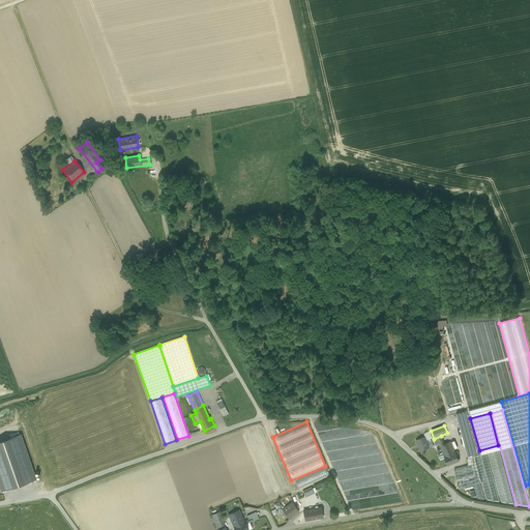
[(465,435),(460,437),(464,445),(468,443),(465,435)]
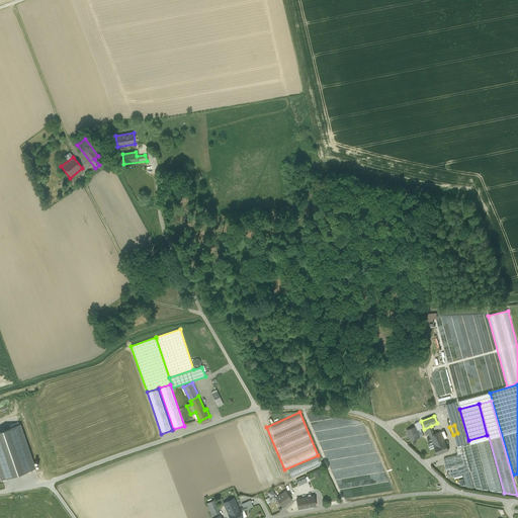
[(33,468),(19,427),(0,433),(0,473),(2,480),(33,468)]
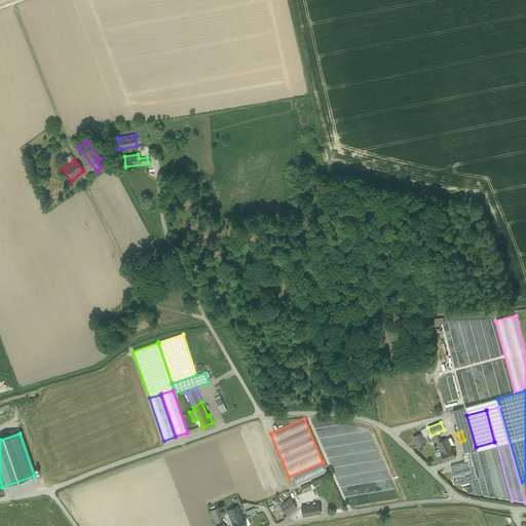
[(422,434),(413,437),(417,448),(426,444),(423,437),(422,434)]
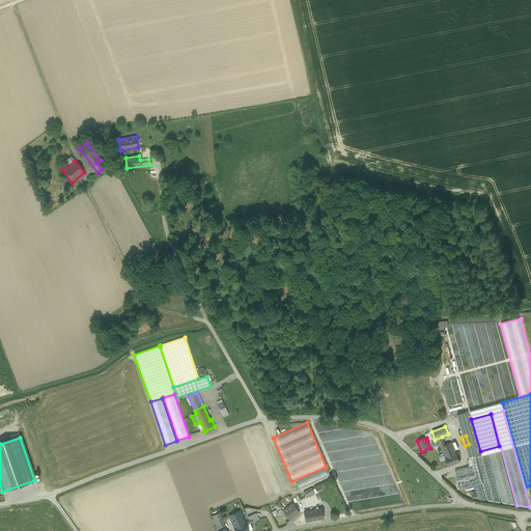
[(445,445),(441,447),(446,457),(456,453),(454,450),(458,449),(454,441),(445,445)]
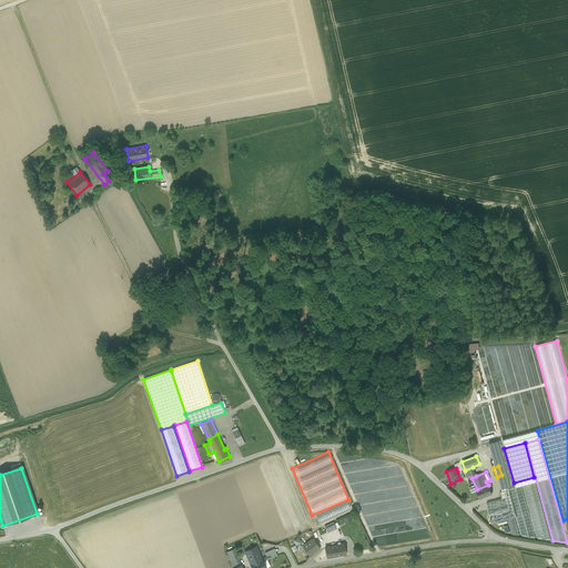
[(535,483),(523,486),(537,538),(550,540),(535,483)]
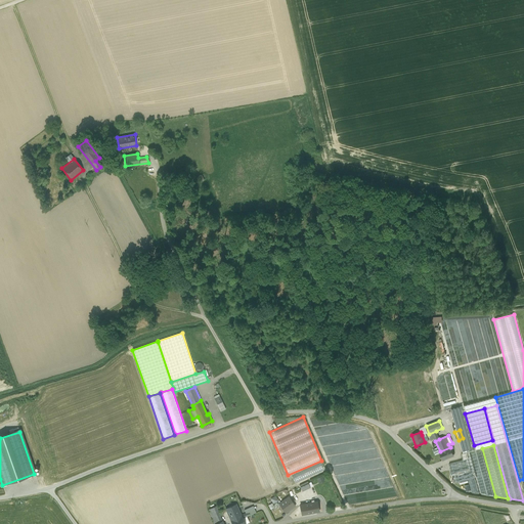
[(440,451),(443,460),(453,455),(450,447),(440,451)]
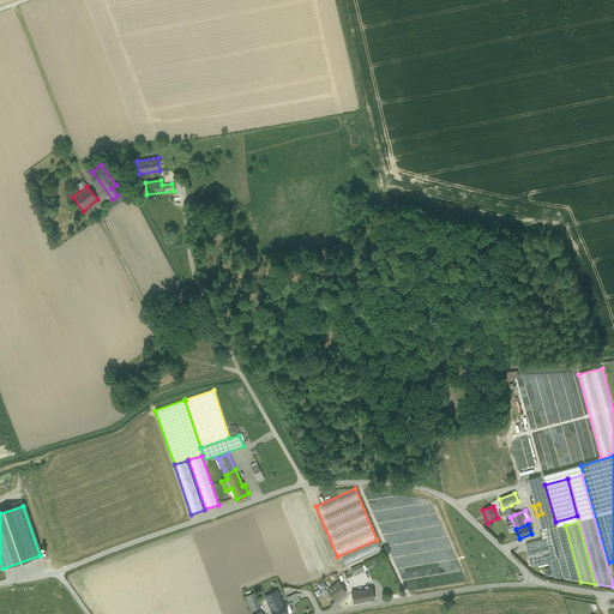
[(564,525),(551,529),(558,559),(564,579),(579,582),(564,525)]
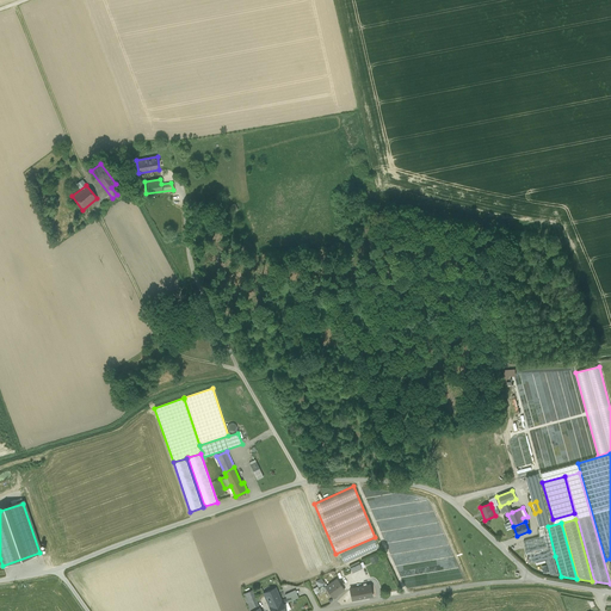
[(548,526),(538,529),(539,536),(524,541),(530,563),(545,559),(554,556),(555,556),(548,526)]
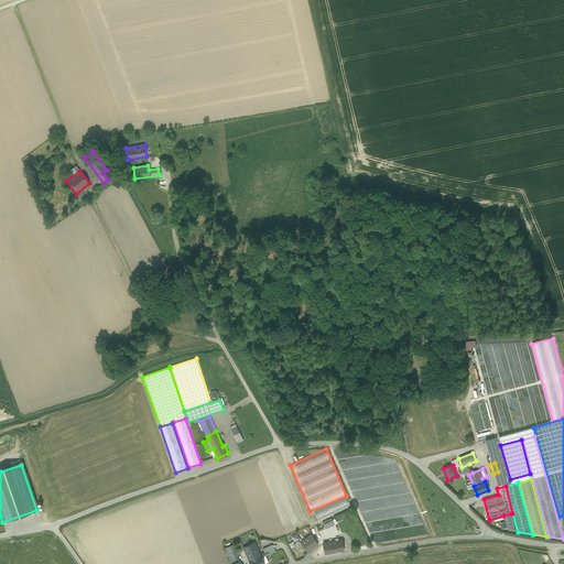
[(344,498),(314,512),(318,521),(348,507),(344,498)]
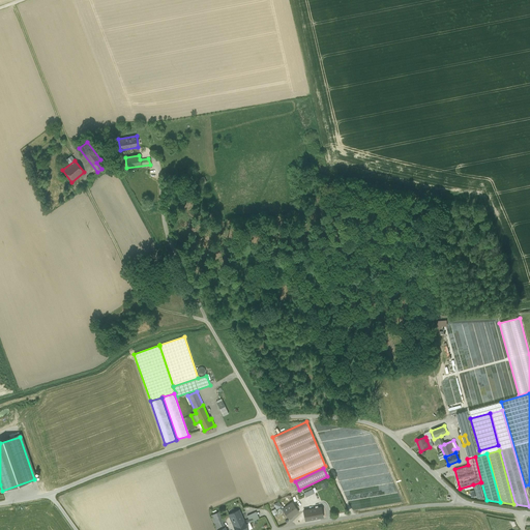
[(480,482),(473,484),(477,498),(484,500),(480,482)]
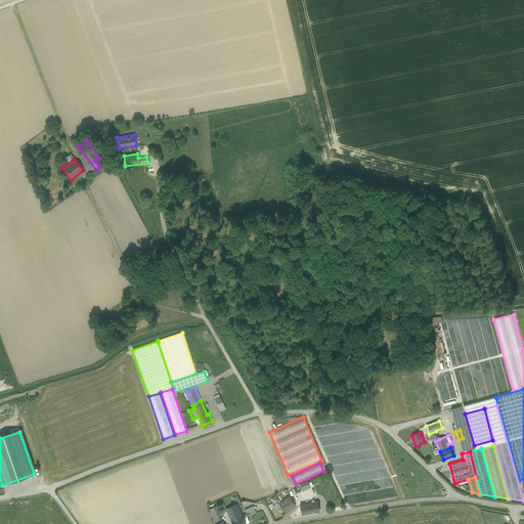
[(314,479),(308,481),(310,487),(316,484),(314,479)]
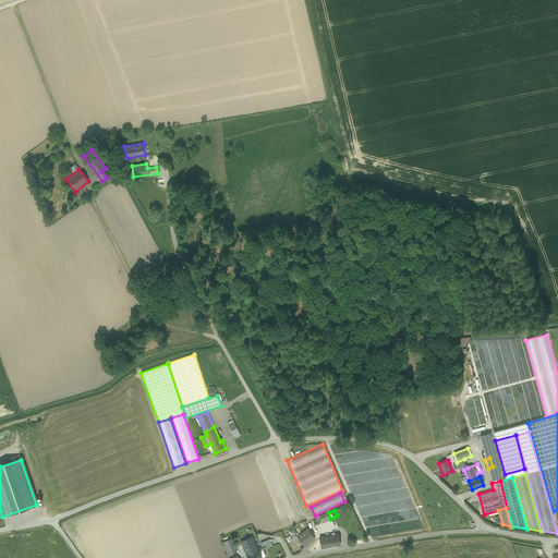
[(328,512),(318,517),(322,523),(330,519),(328,512)]
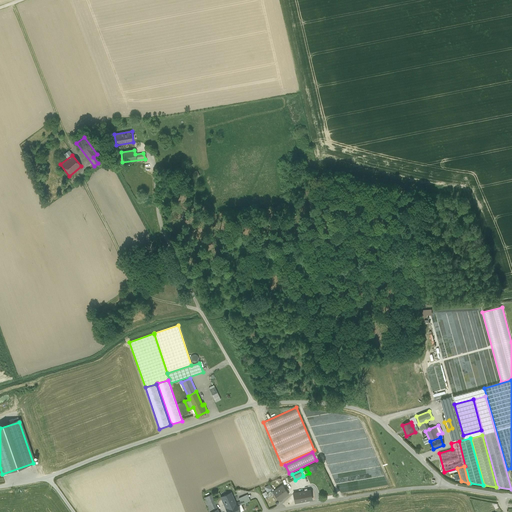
[(283,486),(273,492),(279,501),(289,494),(283,486)]
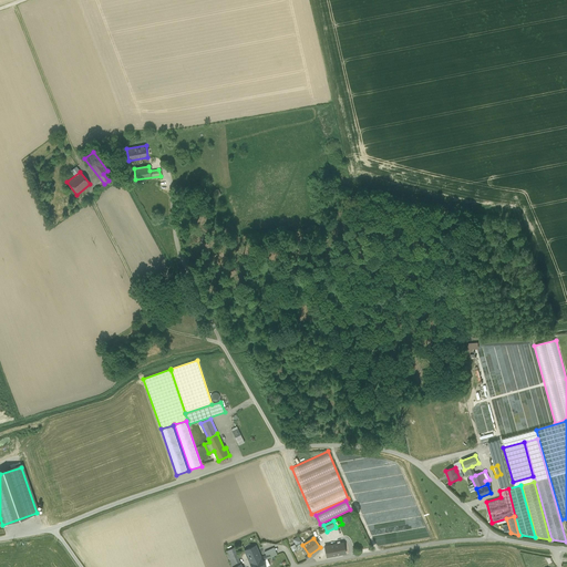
[(343,543),(325,546),(327,557),(346,553),(343,543)]
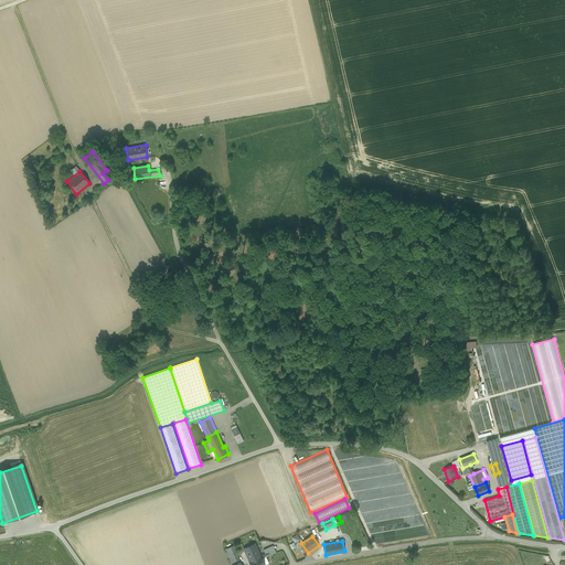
[(256,545),(245,550),(251,562),(260,557),(260,556),(256,545)]
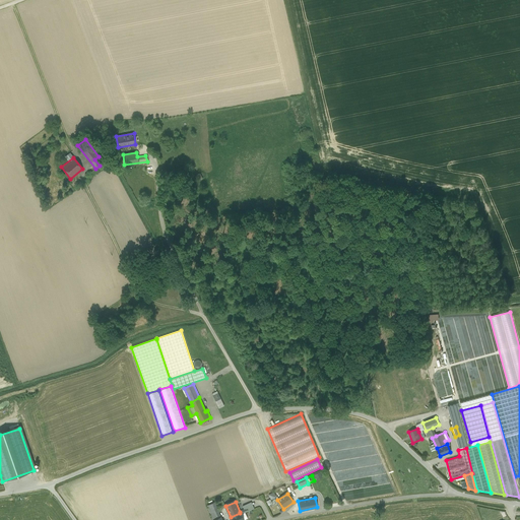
[(214,503),(206,506),(209,512),(217,509),(214,503)]
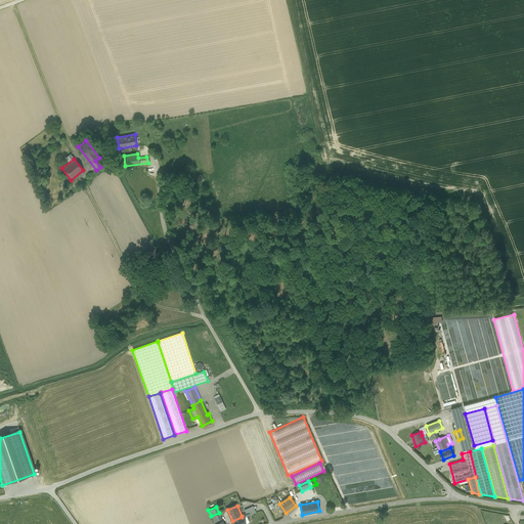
[(219,513),(211,516),(214,523),(222,521),(220,517),(222,516),(220,513),(219,513)]
